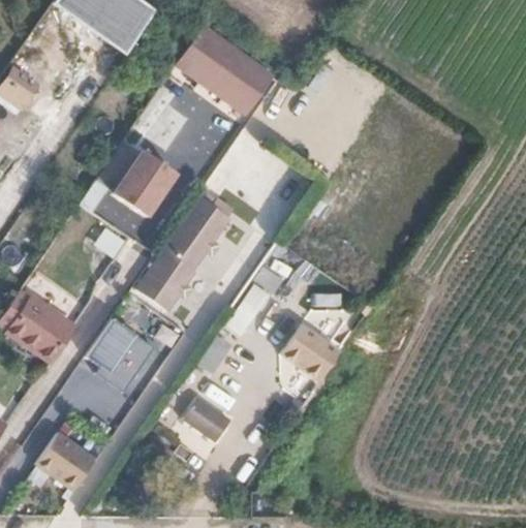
[(52,0),(129,53),(157,10),(142,0),(52,0)]
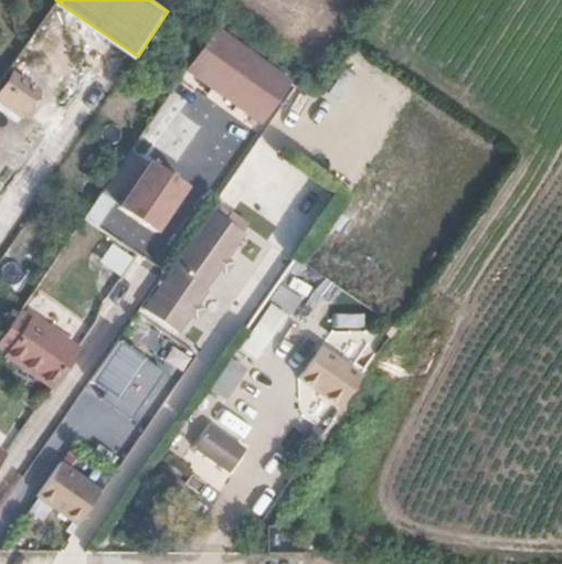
[(292,85),(214,31),(187,70),(263,124),(292,85)]
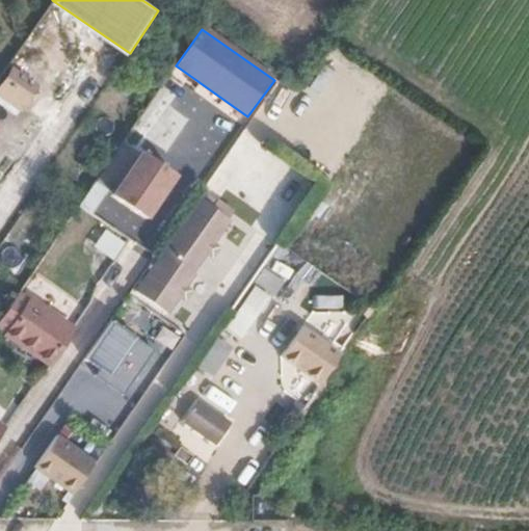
[(29,80),(7,63),(0,73),(0,83),(19,97),(29,80)]
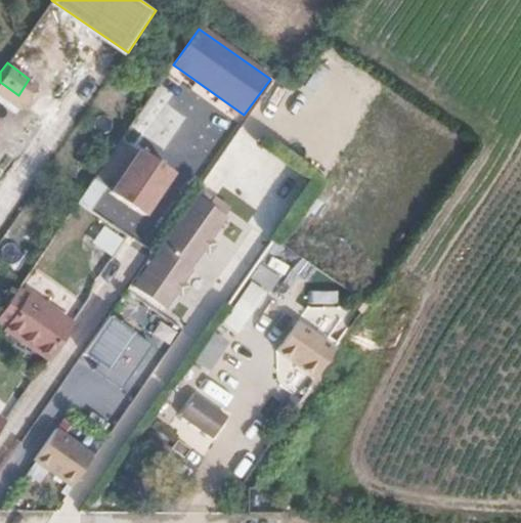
[(181,174),(144,149),(117,192),(153,217),(181,174)]
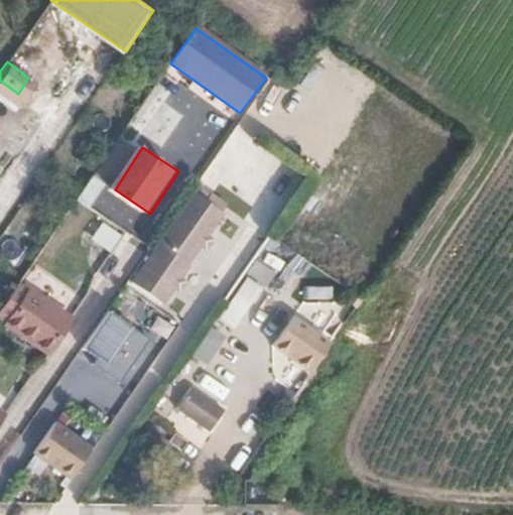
[(170,307),(222,208),(187,190),(137,290),(170,307)]
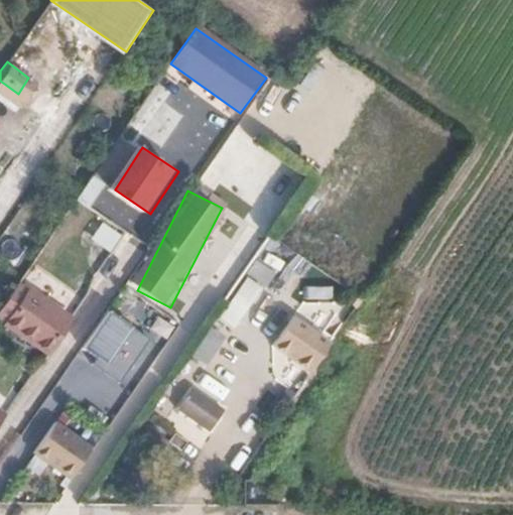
[(258,254),(272,236),(245,215),(231,233),(258,254)]
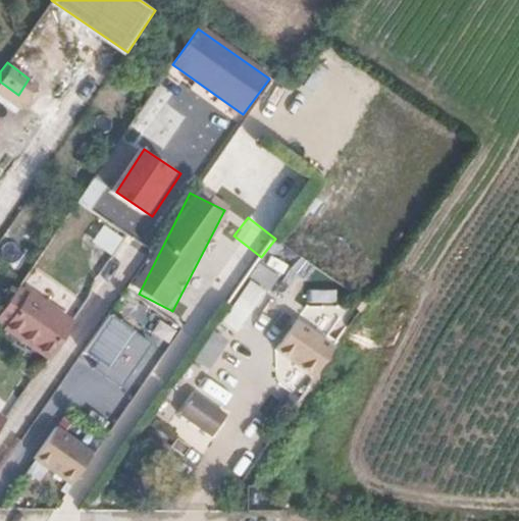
[(105,224),(93,242),(113,256),(125,239),(105,224)]
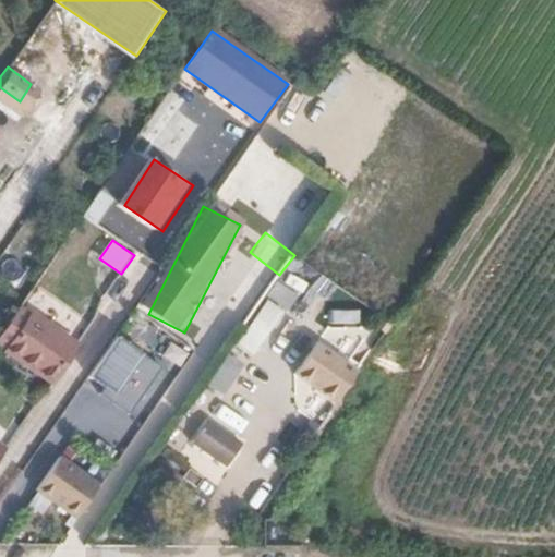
[(291,273),(284,283),(302,295),(310,285),(291,273)]
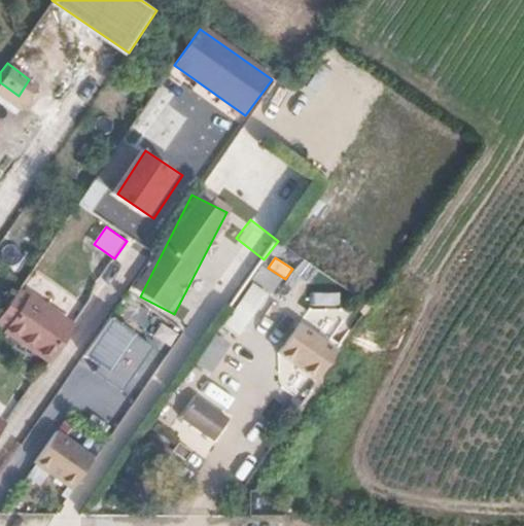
[(253,280),(272,293),(282,280),(264,266),(253,280)]
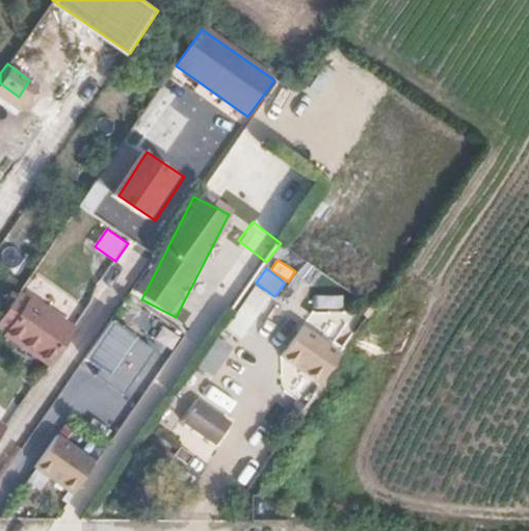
[(229,330),(246,340),(270,294),(253,286),(229,330)]
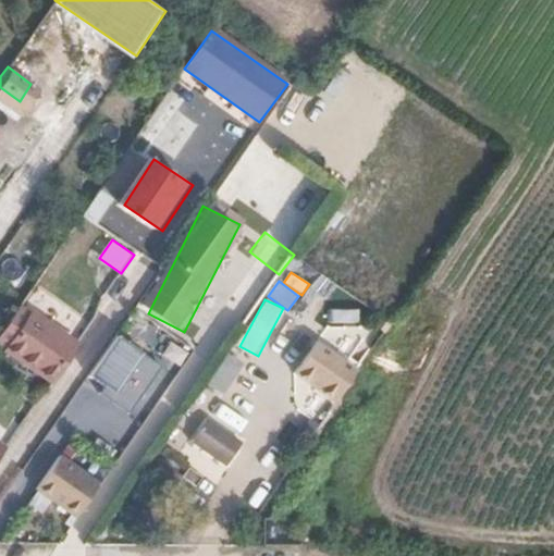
[(20,304),(0,331),(0,343),(7,348),(7,350),(52,382),(77,344),(20,304)]
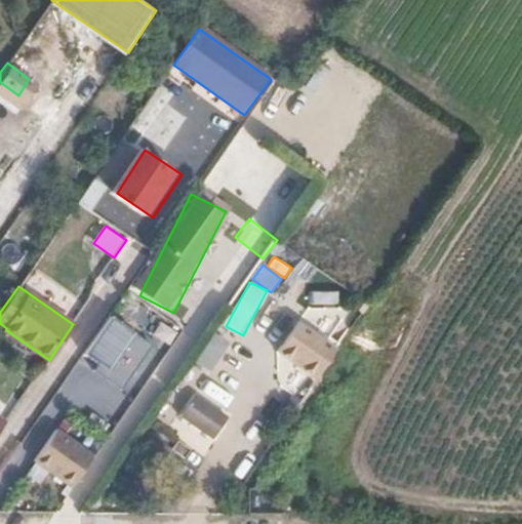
[(342,348),(302,322),(282,353),(321,378),(342,348)]
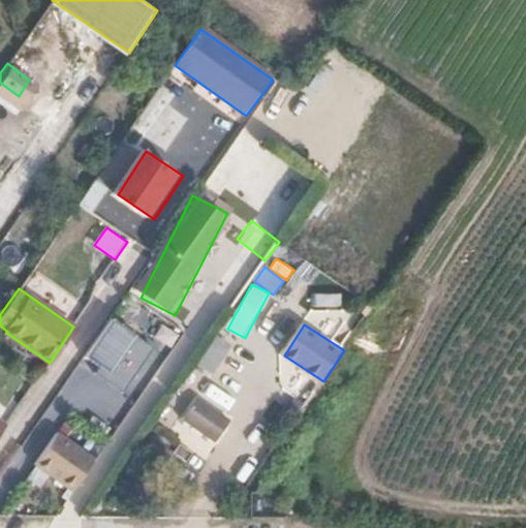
[(230,347),(217,338),(198,365),(212,375),(230,347)]
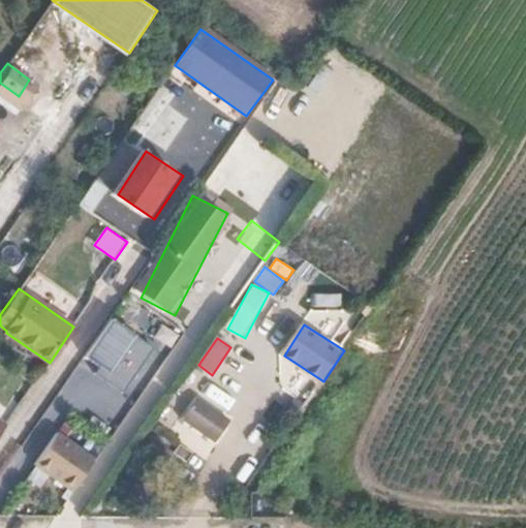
[(90,377),(126,402),(142,379),(105,355),(90,377)]
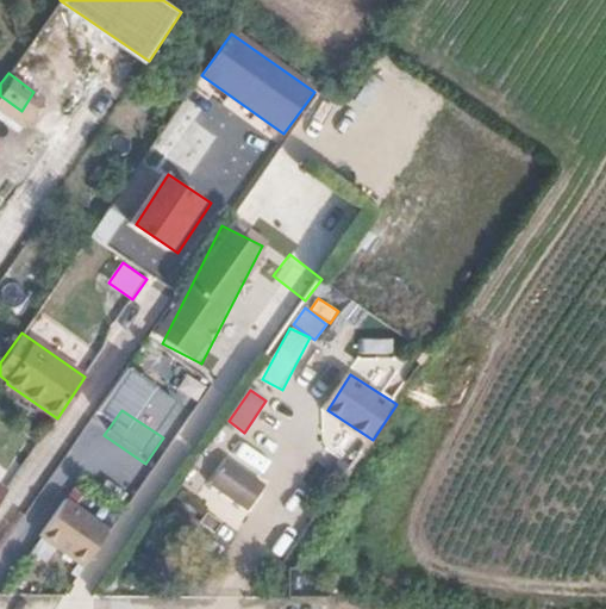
[(241,440),(231,453),(264,479),(275,465),(241,440)]
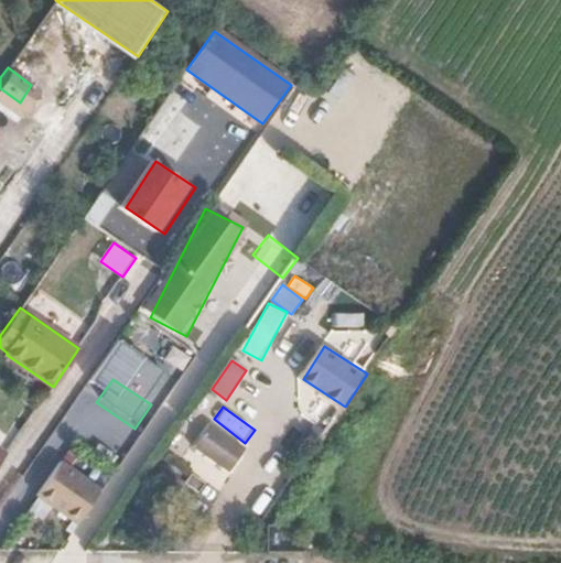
[(244,448),(208,423),(193,447),(229,472),(244,448)]
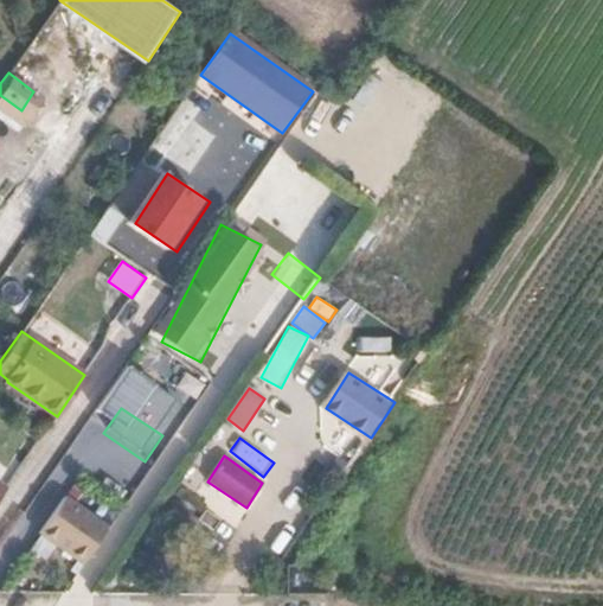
[(106,531),(63,502),(38,537),(81,567),(106,531)]
